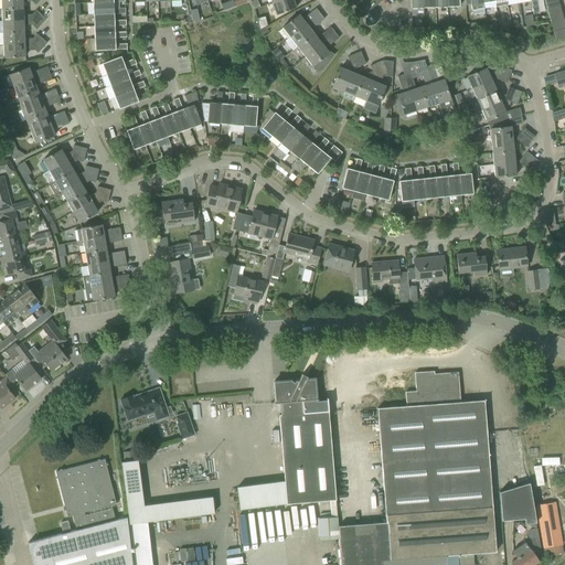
[(0,0),(1,10),(23,9),(22,2),(30,1),(28,0),(0,0)]
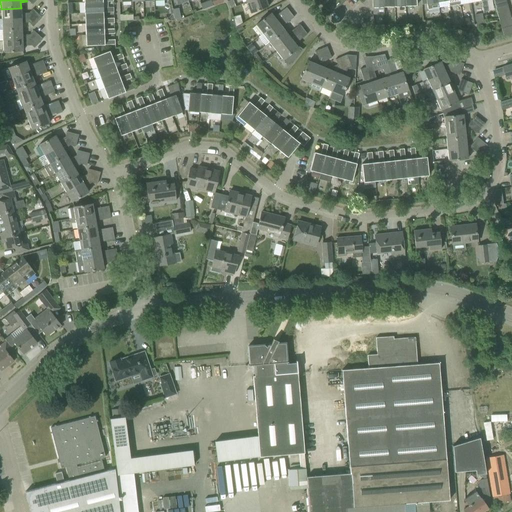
[(254,0),(246,3),(250,14),(268,7),(266,2),(271,0),(254,0)]
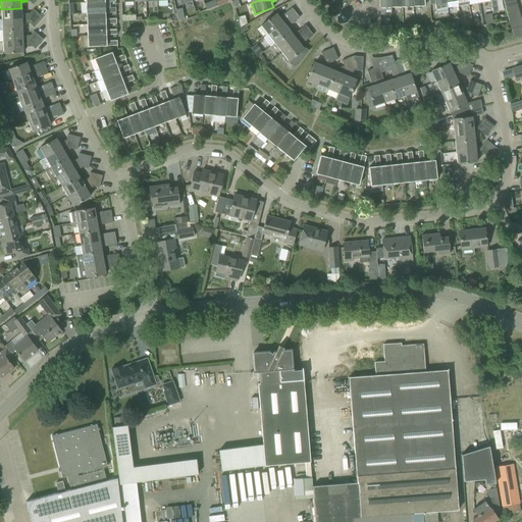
[(446,0),(429,0),(431,5),(436,4),(437,10),(449,8),(448,2),(446,3),(446,0)]
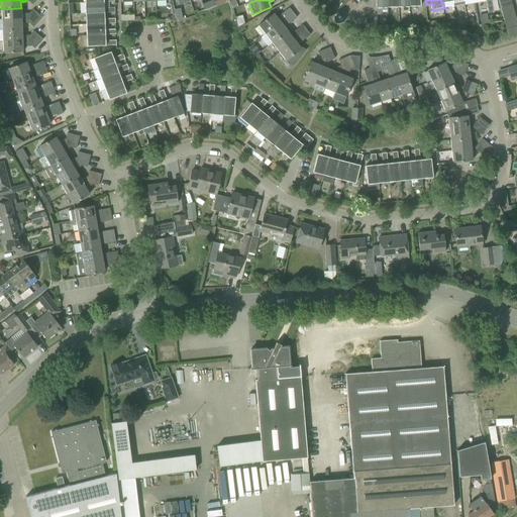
[(506,0),(499,2),(501,9),(512,6),(510,0),(506,0)]
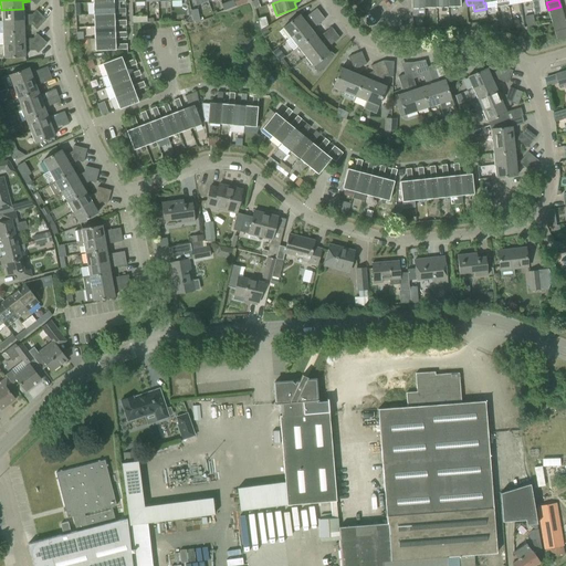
[(93,4),(93,16),(114,14),(125,13),(125,9),(114,9),(113,3),(93,4)]
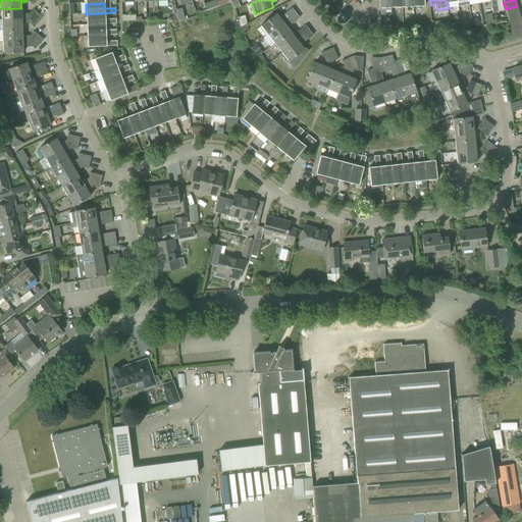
[(506,9),(507,16),(519,12),(517,6),(506,9)]
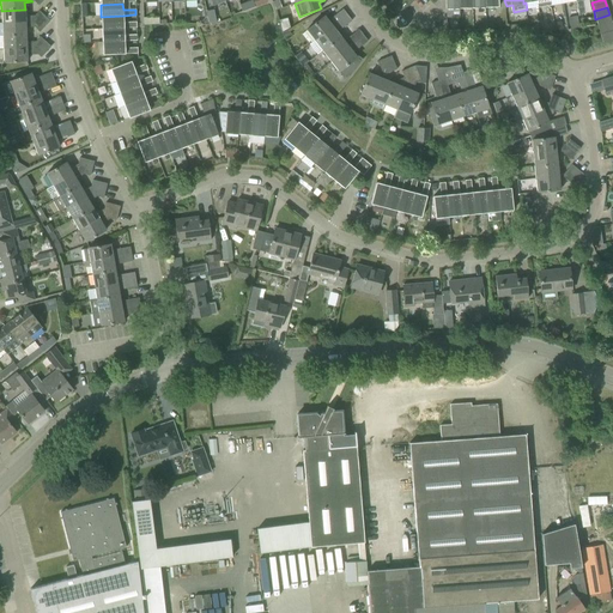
[(1,11),(1,24),(29,23),(34,28),(35,28),(44,16),(38,11),(34,17),(34,16),(25,17),(25,10),(1,11)]
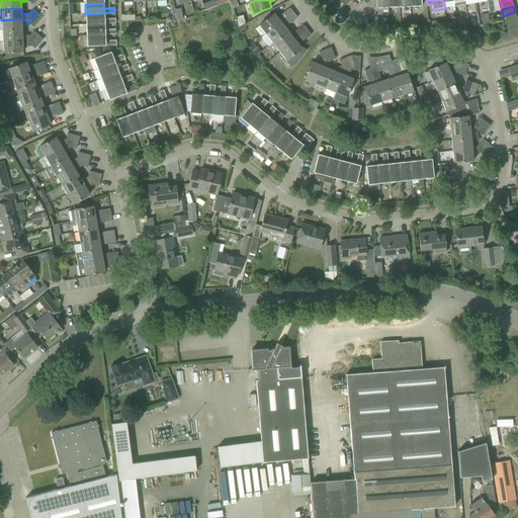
[(258,25),(265,34),(293,13),(289,8),(277,17),(274,13),(258,25)]
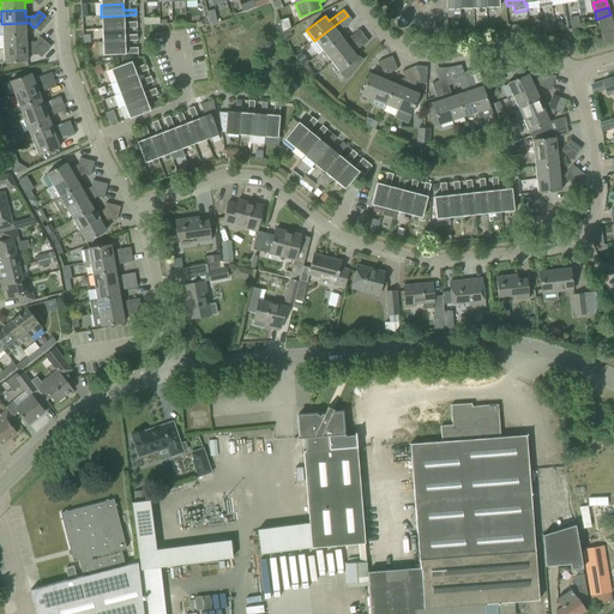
[(596,19),(599,26),(613,23),(611,14),(596,19)]
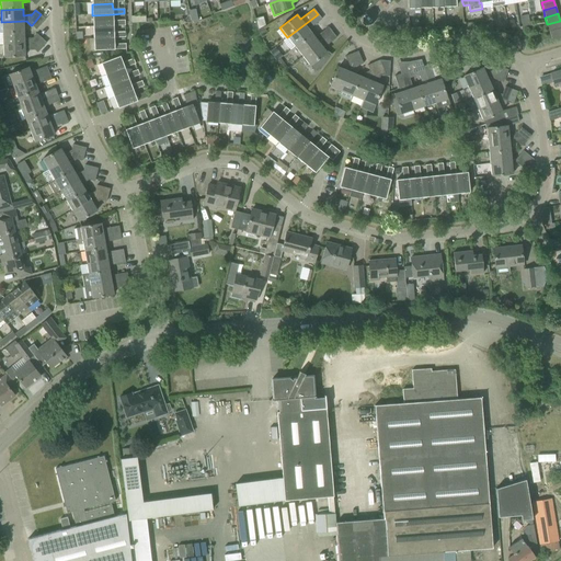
[(41,14),(32,25),(36,30),(45,20),(41,14)]
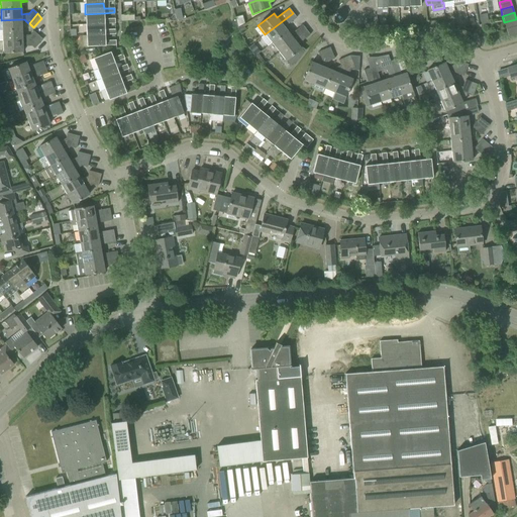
[(85,14),(86,24),(104,24),(115,23),(115,18),(104,19),(104,13),(85,14)]
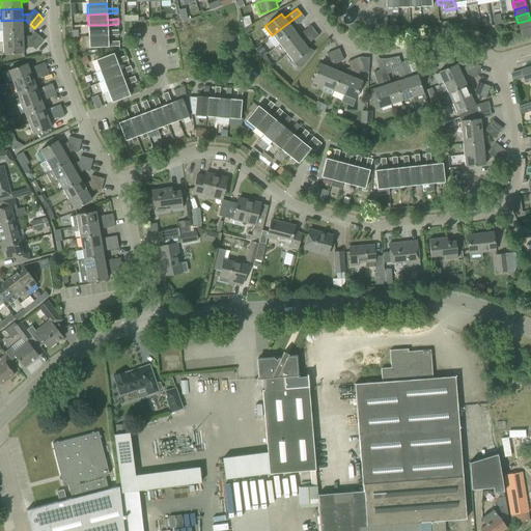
[(275,48),(279,45),(295,32),(291,28),(305,18),(301,14),(272,35),(268,39),(275,48)]
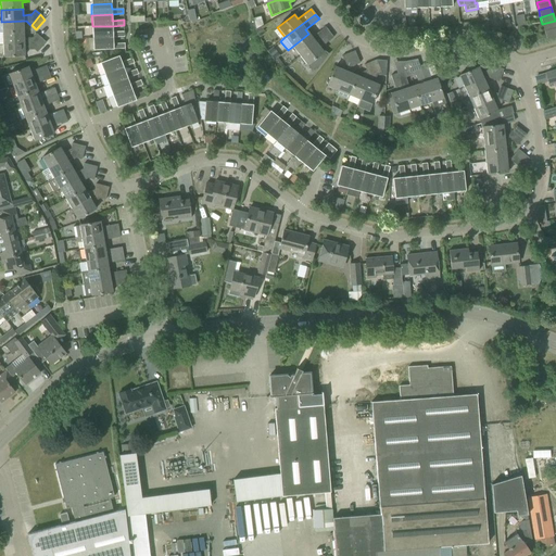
[(1,22),(2,33),(24,32),(23,25),(30,25),(26,21),(1,22)]
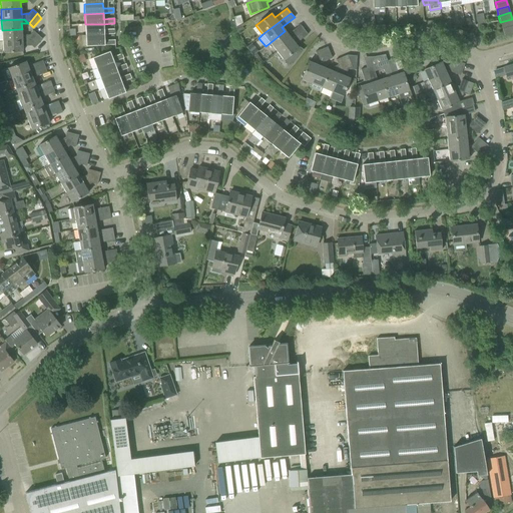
[(500,22),(502,29),(512,25),(512,22),(512,19),(500,22)]
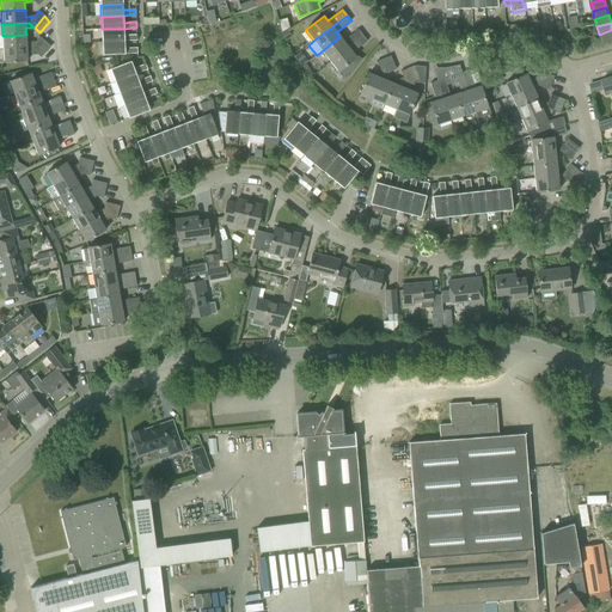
[(102,42),(124,42),(136,41),(136,35),(124,35),(123,29),(102,29),(102,42)]
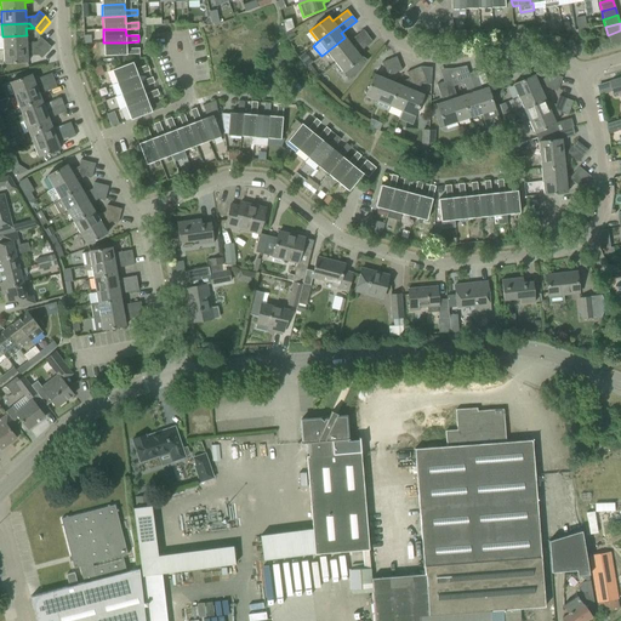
[(326,52),(335,62),(368,36),(363,30),(348,41),(345,38),(326,52)]
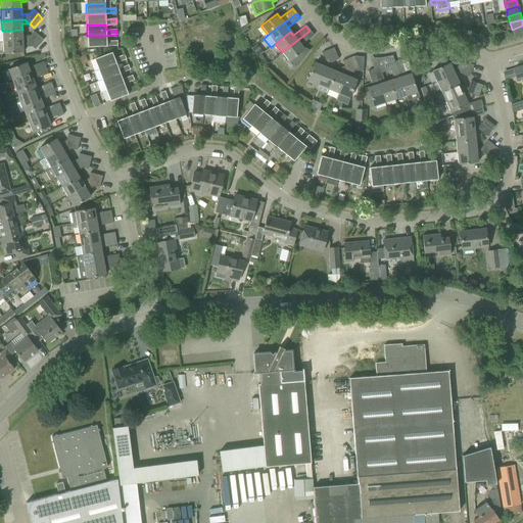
[(522,26),(512,30),(514,37),(522,34),(522,26)]
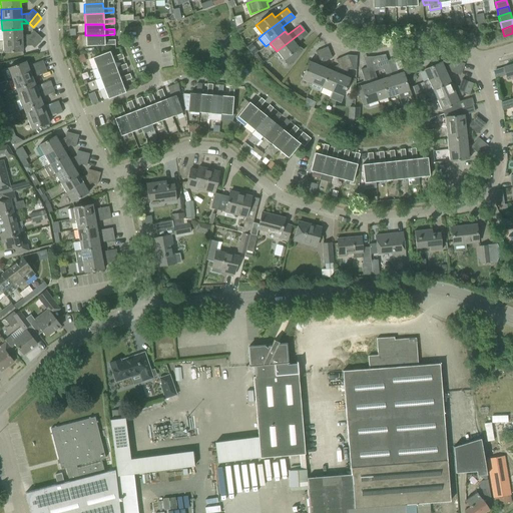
[(2,30),(2,41),(25,40),(29,45),(30,44),(38,35),(33,31),(29,35),(22,35),(22,29),(2,30)]
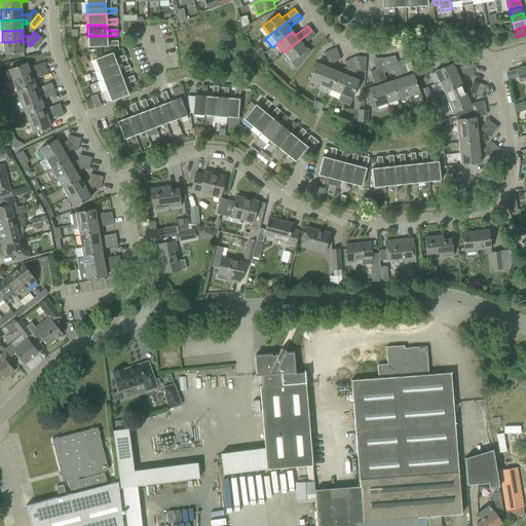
[(311,31),(284,52),(295,68),(303,62),(311,50),(310,50),(306,48),(303,45),(315,35),(311,31)]
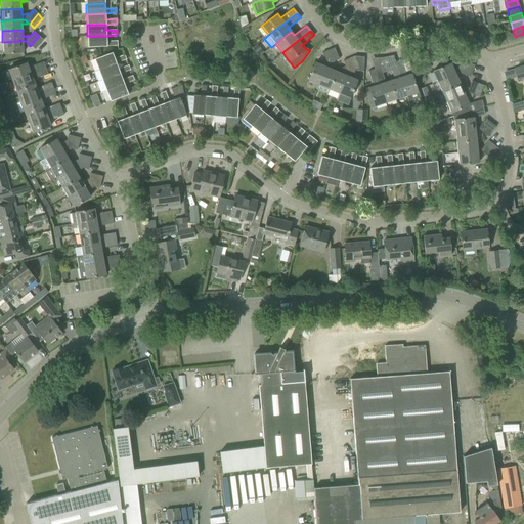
[(39,36),(31,45),(32,47),(35,49),(43,40),(39,36)]
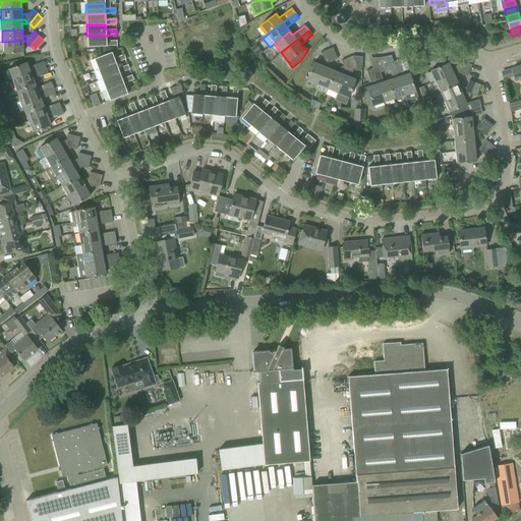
[(106,36),(87,36),(88,47),(117,46),(116,41),(106,41),(106,36)]
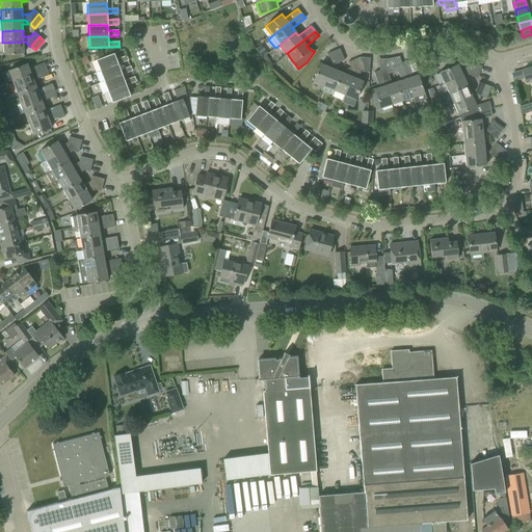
[(26,42),(2,43),(3,54),(24,53),(23,48),(32,48),(31,46),(30,47),(26,42)]
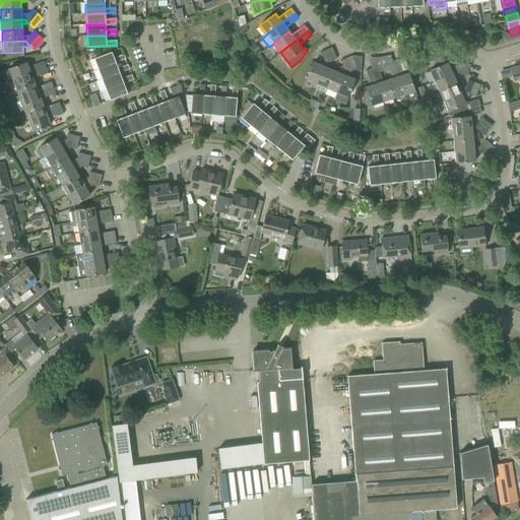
[(322,58),(334,53),(331,48),(320,52),(322,58)]
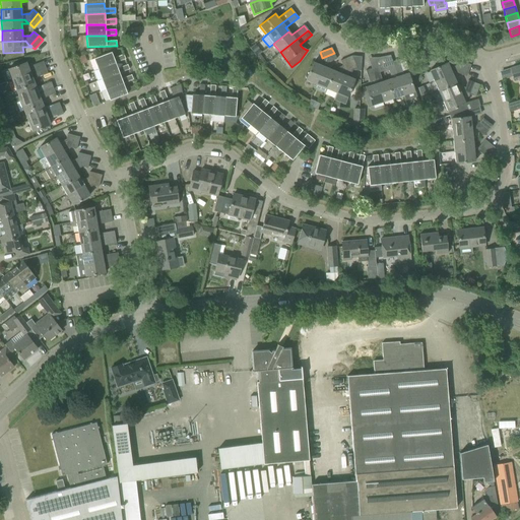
[(93,59),(98,70),(115,63),(125,59),(123,54),(114,58),(111,52),(93,59)]
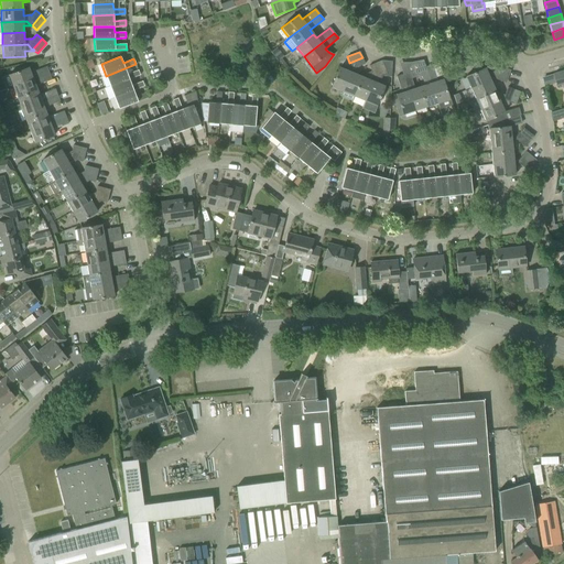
[(343,93),(354,97),(361,77),(356,74),(354,68),(365,64),(362,57),(349,63),(351,68),(353,69),(343,93)]
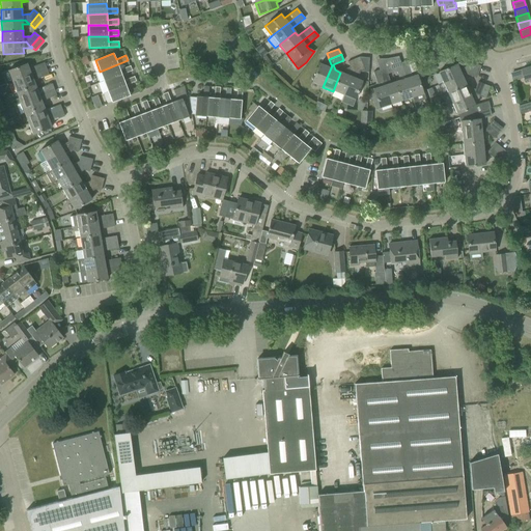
[(261,58),(268,67),(272,64),(264,55),(261,58)]
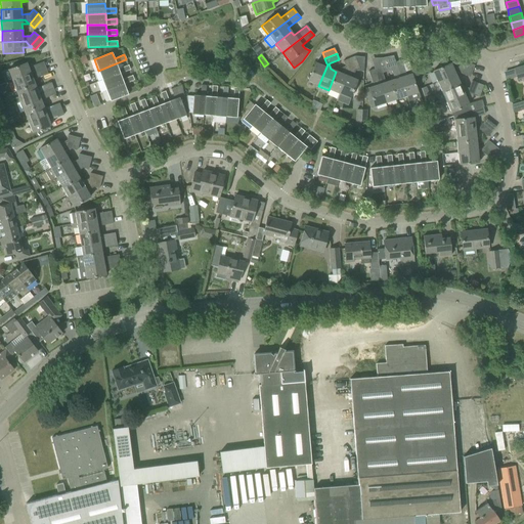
[(84,56),(77,58),(79,66),(86,63),(84,56)]
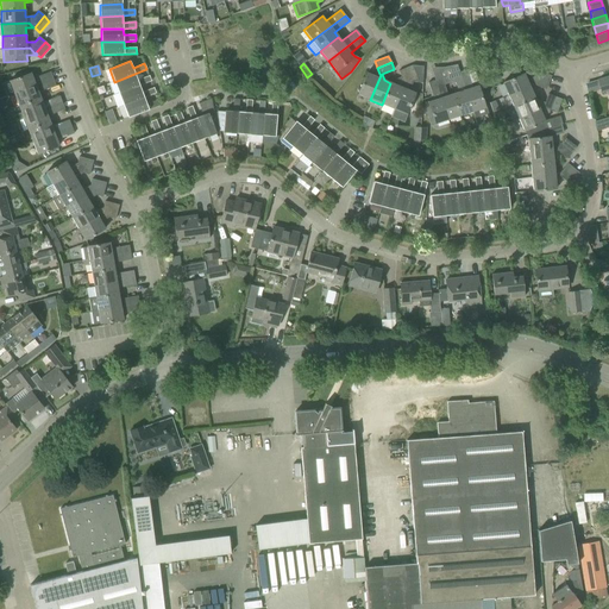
[(405,69),(410,82),(418,79),(412,66),(405,69)]
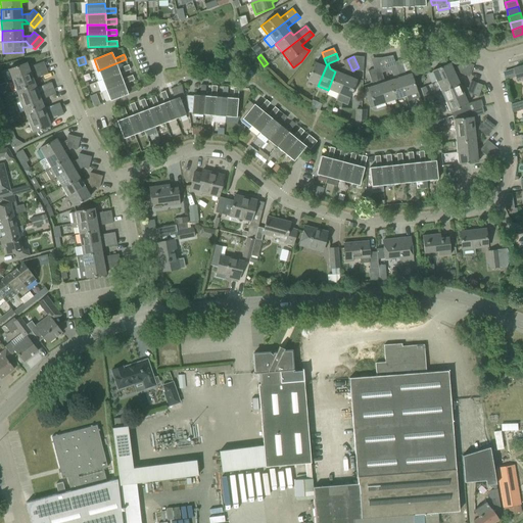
[(328,90),(338,94),(346,73),(352,70),(347,59),(342,61),(346,72),(341,74),(335,72),(328,90)]
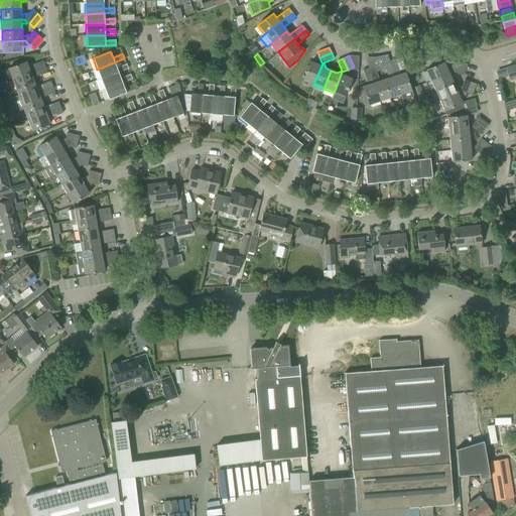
[(395,59),(389,61),(400,95),(411,92),(404,73),(400,75),(395,59)]
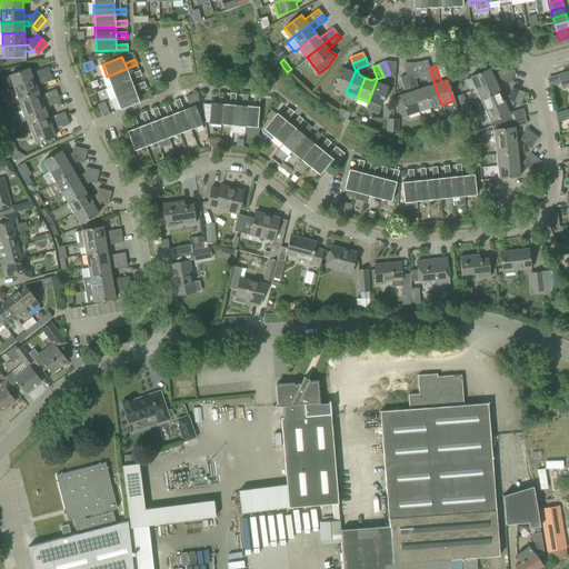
[(499,73),(512,78),(515,71),(502,67),(499,73)]
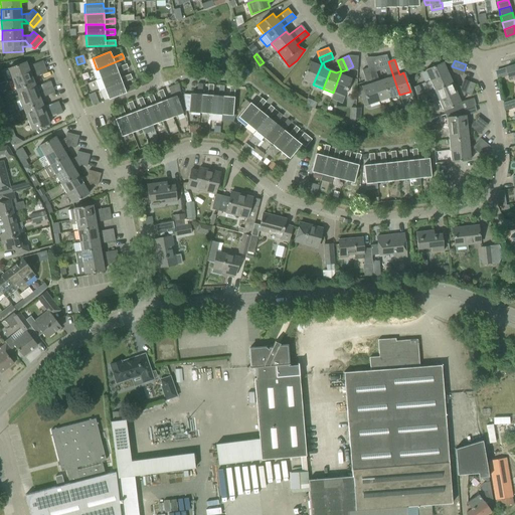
[(7,68),(11,79),(44,66),(42,61),(28,66),(26,61),(7,68)]
